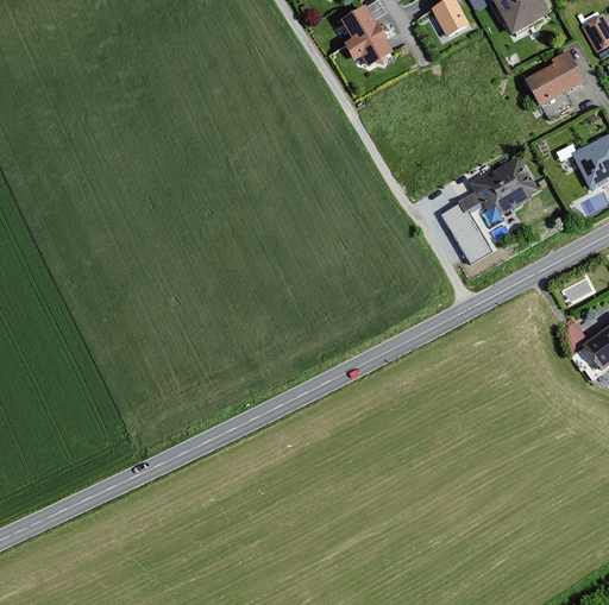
[(444,0),(429,7),(444,36),(470,24),(458,0),(444,0)]
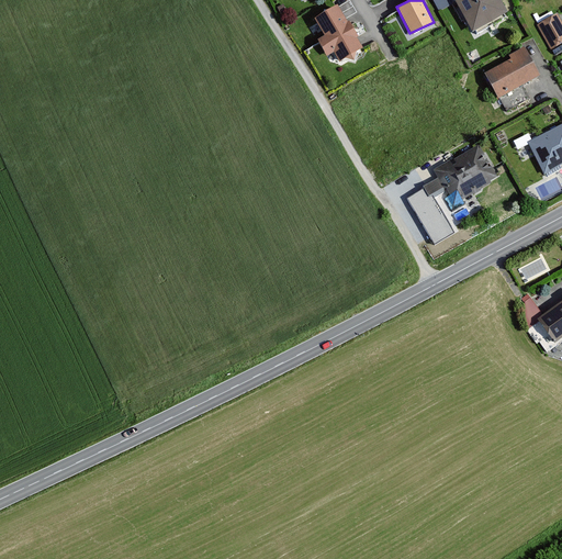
[(456,0),(473,33),(509,13),(502,0),(456,0)]
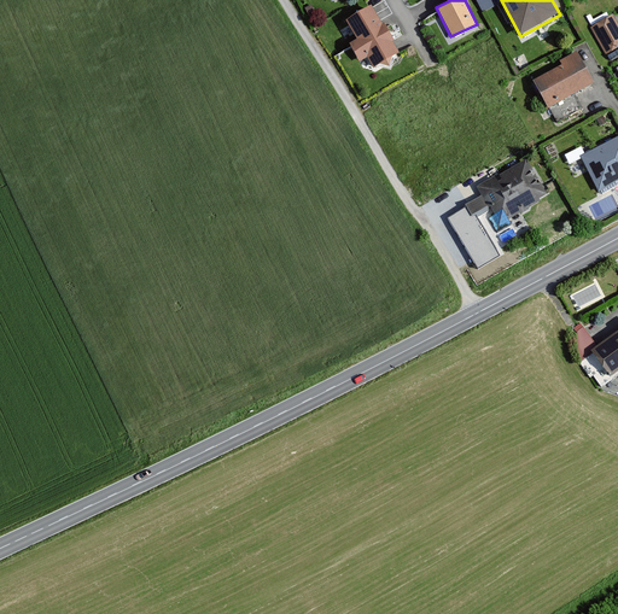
[(371,6),(347,19),(357,37),(349,44),(359,60),(367,56),(372,64),(397,50),(371,6)]
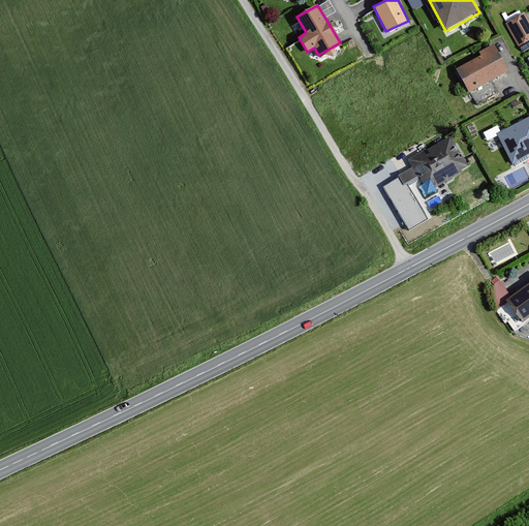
[(528,16),(526,10),(506,21),(519,45),(528,39),(528,16)]
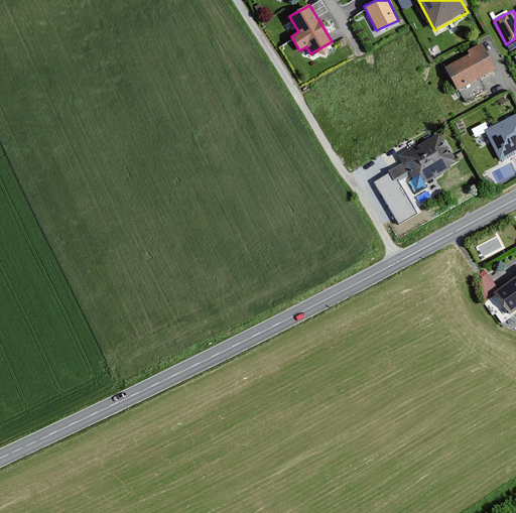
[(470,53),(446,66),(458,87),(495,68),(481,41),(468,49),(470,53)]
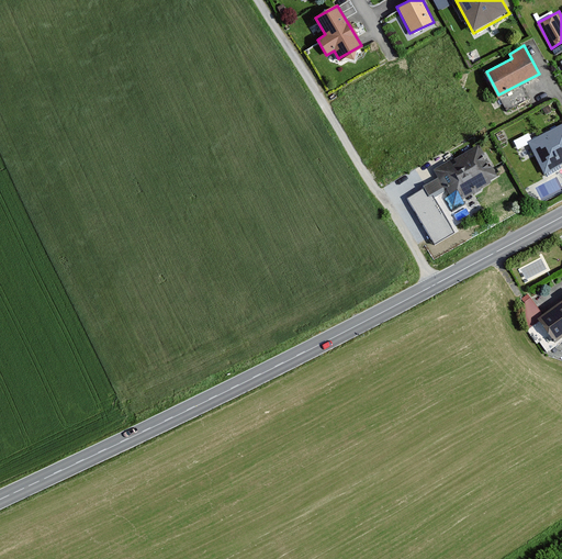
[(561,122),(528,141),(544,172),(561,163),(561,122)]
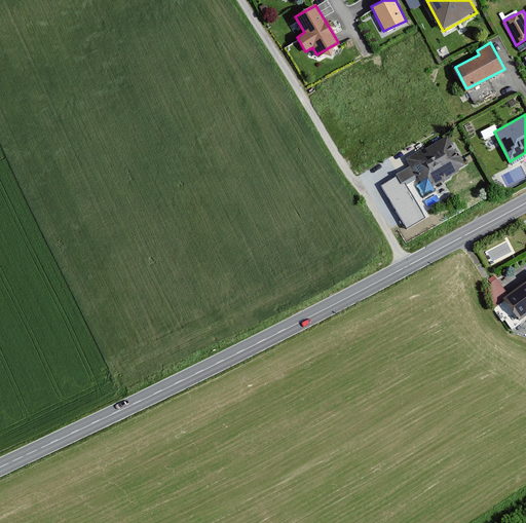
[(447,132),(405,157),(409,164),(397,173),(402,182),(412,176),(423,194),(435,187),(434,182),(465,163),(447,132)]
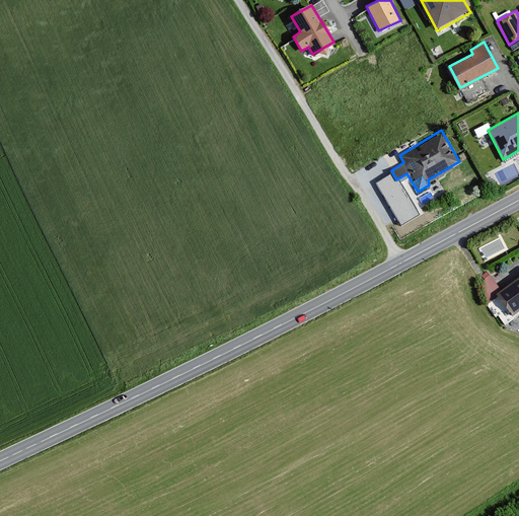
[(518,278),(497,293),(512,316),(518,311),(518,278)]
